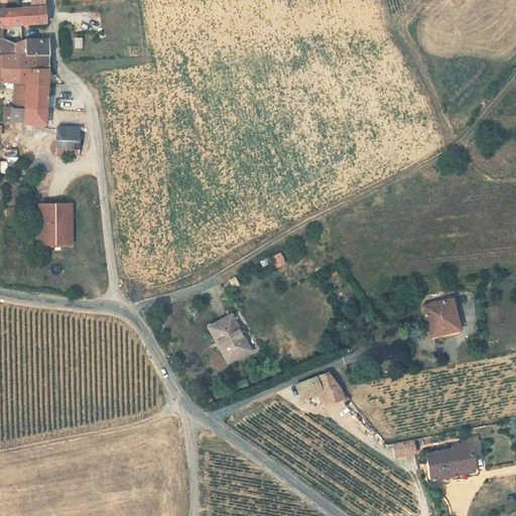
[(0,37),(3,38),(2,26),(22,25),(21,9),(1,10),(1,7),(0,6),(0,37)]
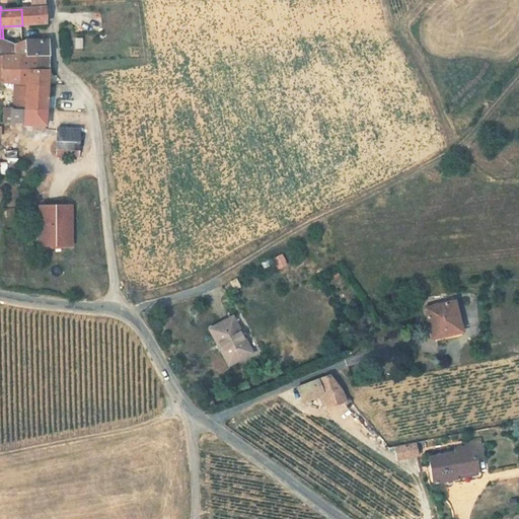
[(46,7),(21,9),(22,25),(47,24),(46,7)]
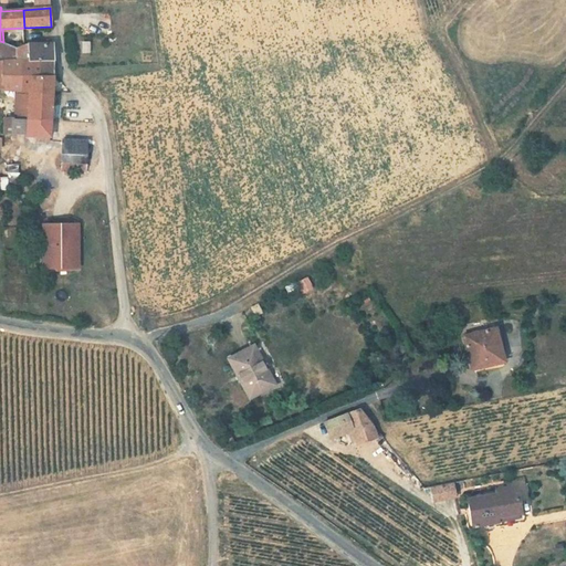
[(22,61),(22,70),(37,70),(38,77),(40,76),(40,60),(22,61)]
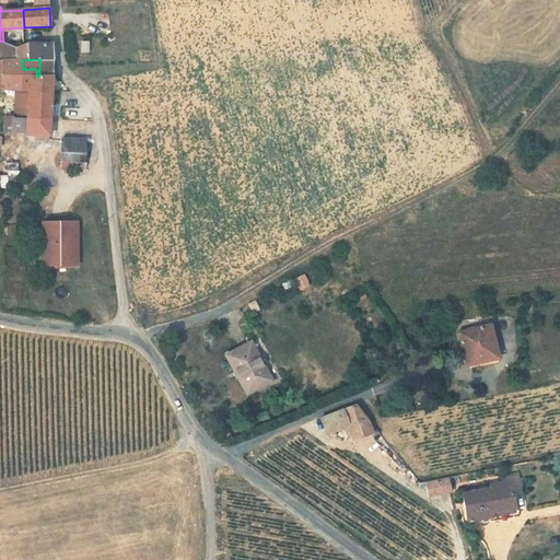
[(22,69),(22,89),(30,90),(31,89),(51,90),(53,74),(39,76),(37,77),(36,69),(22,69)]
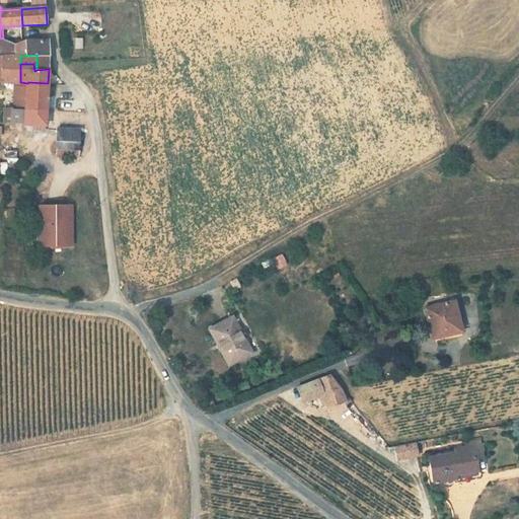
[(15,82),(14,107),(48,109),(48,83),(28,82),(27,83),(20,82),(15,82)]
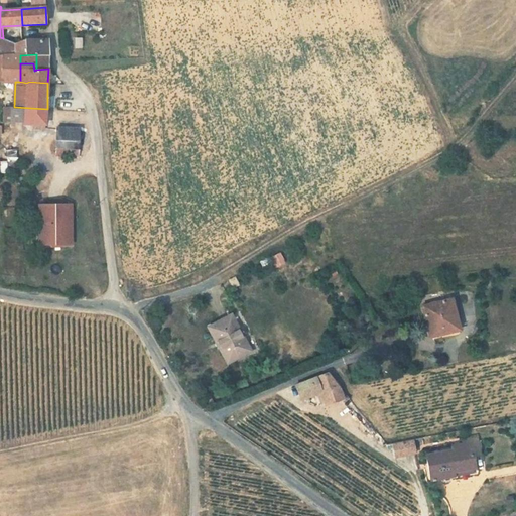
[(14,107),(13,117),(26,118),(26,121),(33,121),(33,125),(46,125),(47,109),(14,107)]
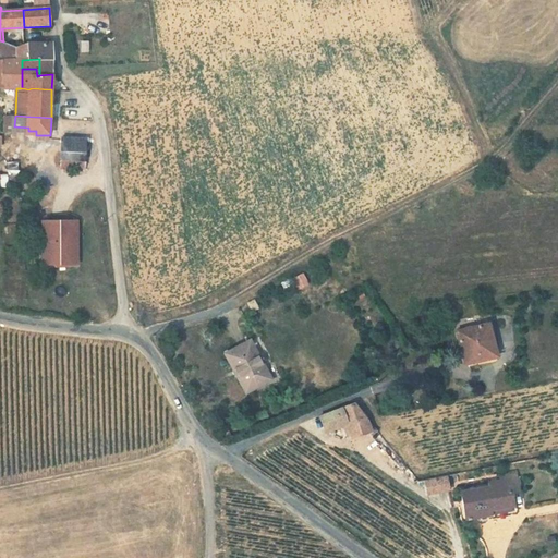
[(62,137),(61,169),(86,170),(88,138),(62,137)]
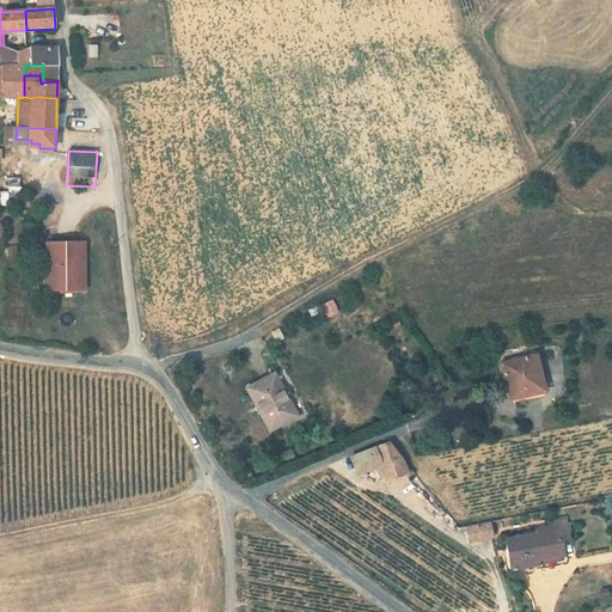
[(20,191),(19,177),(7,178),(8,193),(20,191)]
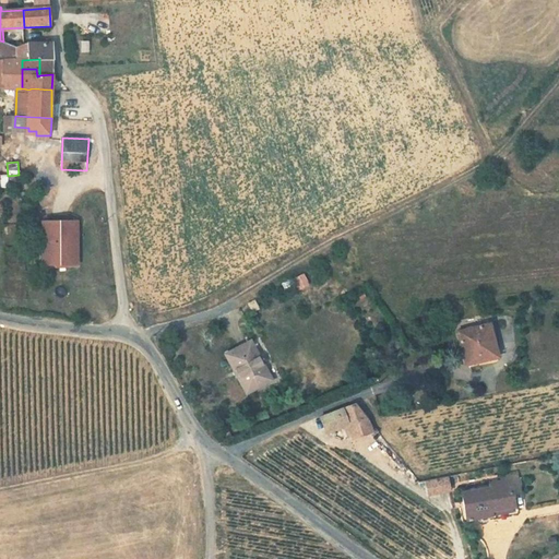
[(503,173),(501,165),(494,169),(497,177),(503,173)]
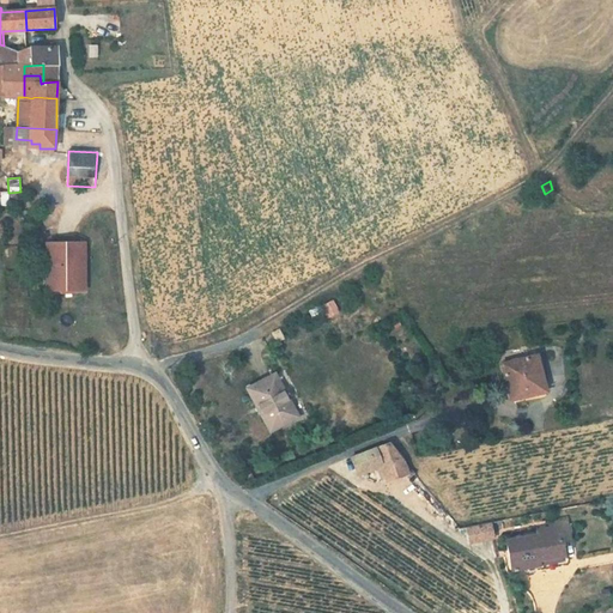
[(85,243),(48,244),(49,291),(86,291),(85,243)]
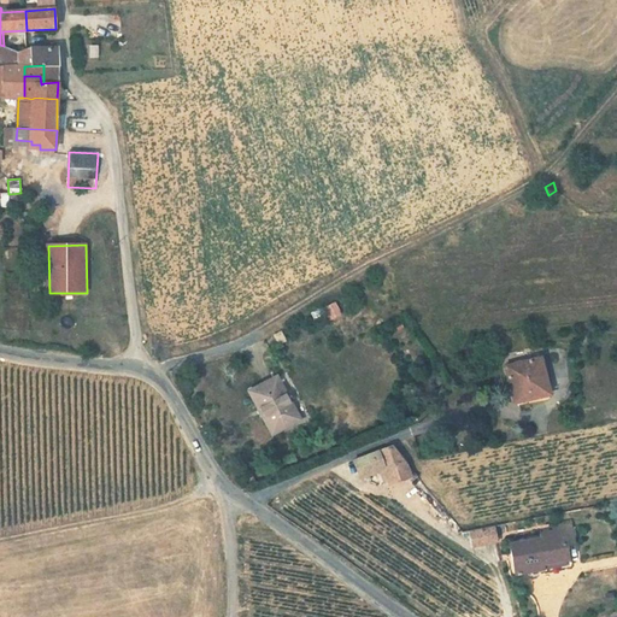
[(87,293),(50,293),(50,297),(90,297),(89,245),(86,245),(87,293)]
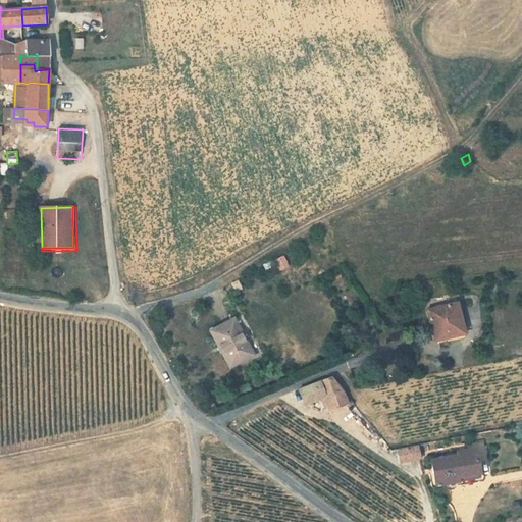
[(282,254),(272,259),(277,268),(286,263),(282,254)]
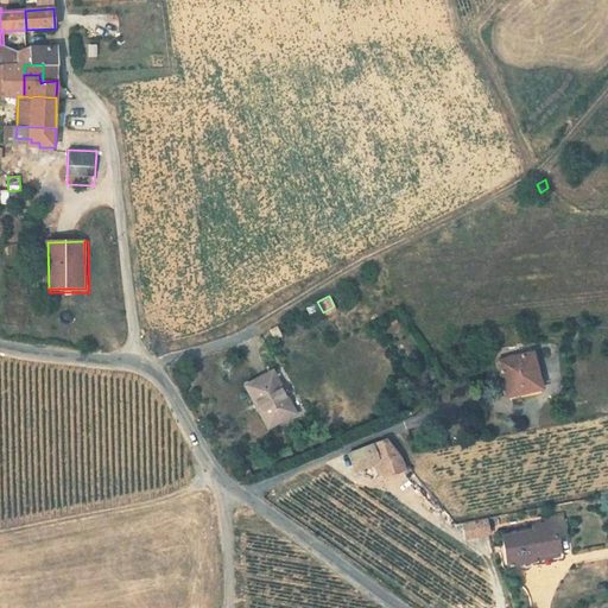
[(533,361),(531,352),(498,361),(505,390),(517,386),(519,393),(534,387),(529,362),(533,361)]
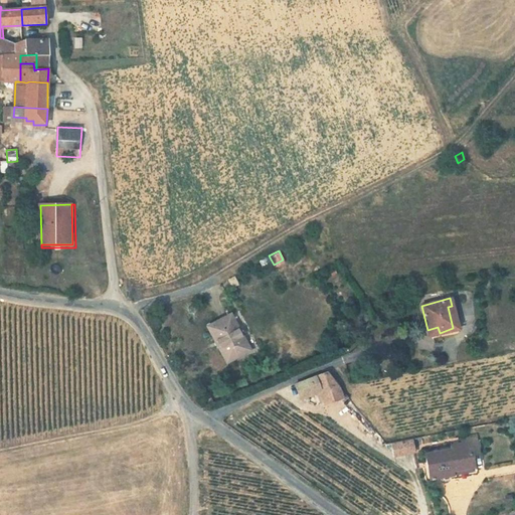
[(249,350),(230,315),(209,327),(227,361),(249,350)]
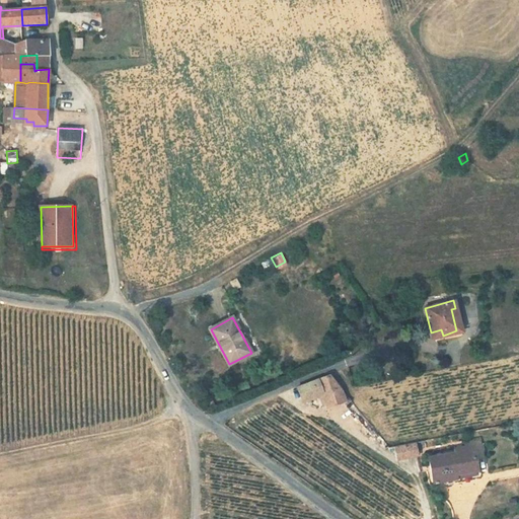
[(346,405),(351,401),(329,376),(297,388),(303,400),(321,392),(327,405),(345,399),(347,402),(345,404),(346,405)]
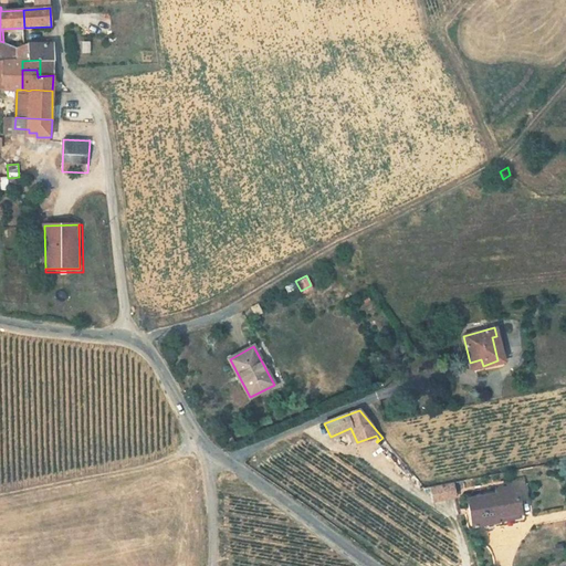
[(451,482),(431,488),(433,501),(456,496),(451,482)]
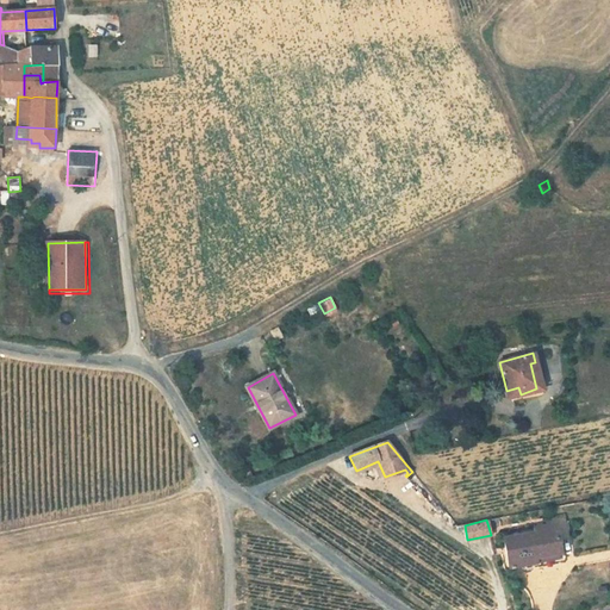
[(535,528),(535,531),(520,535),(510,536),(503,537),(509,567),(511,566),(511,567),(512,567),(512,566),(535,562),(534,558),(559,553),(553,524),(535,528)]
